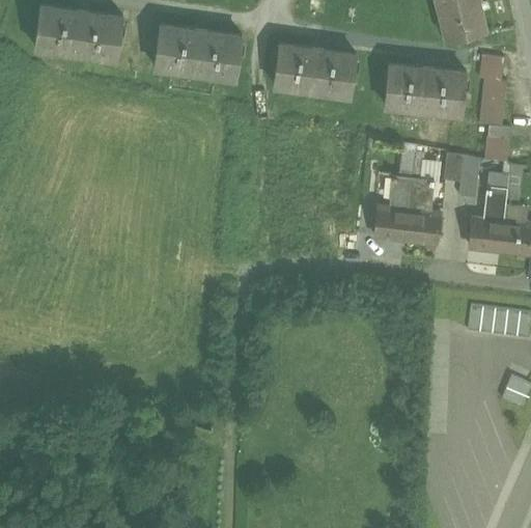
[(477,0),(436,0),(446,39),(485,29),(477,0)]
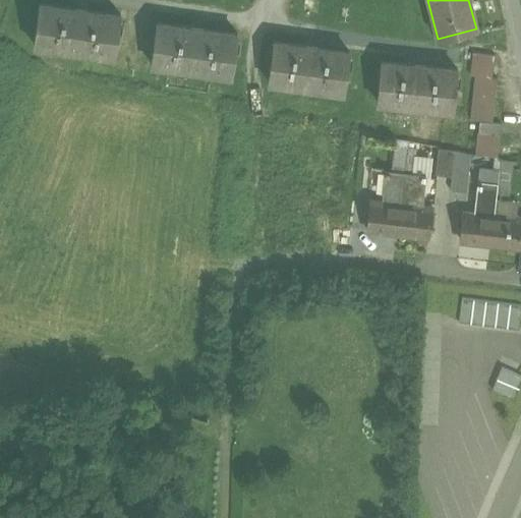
[(87,8),(73,6),(73,8),(40,4),(34,45),(115,56),(120,15),(87,10),(87,8)]
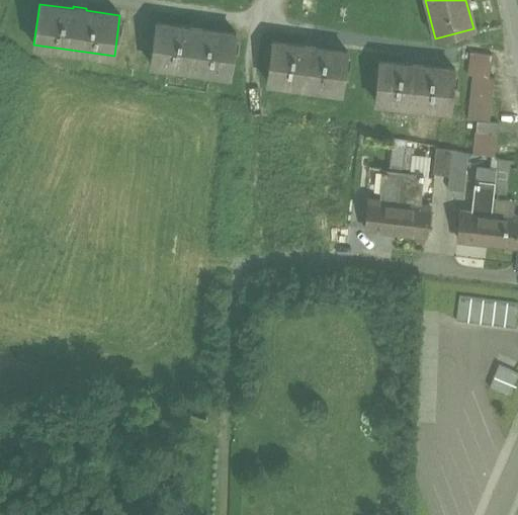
[(189,27),(156,22),(150,63),(231,74),(236,33),(202,29),(202,27),(189,25),(189,27)]
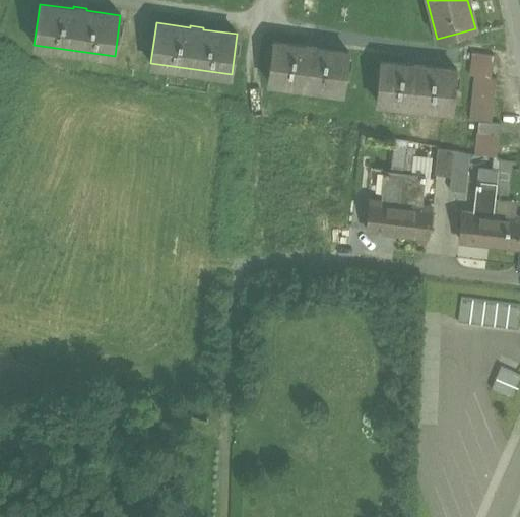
[(348,53),(272,42),(267,81),(343,92),(348,53)]
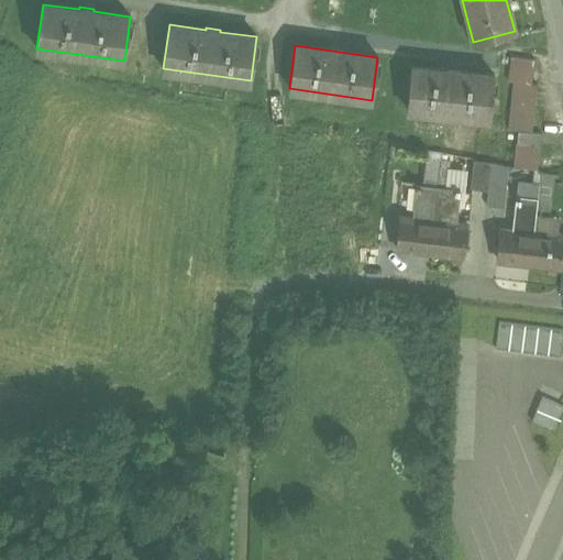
[(494,76),(411,67),(407,110),(489,119),(494,76)]
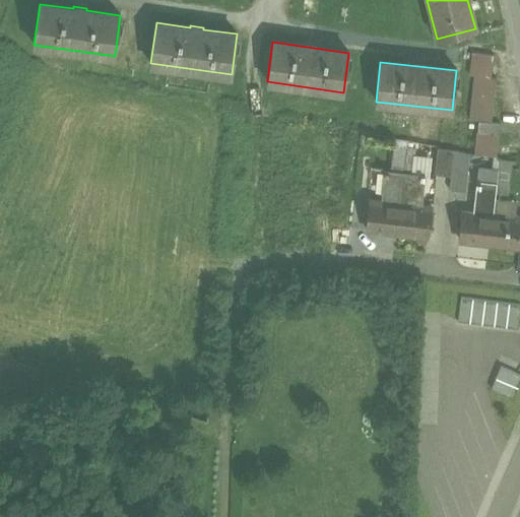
[(500,124),(478,122),(477,133),(499,135),(500,124)]
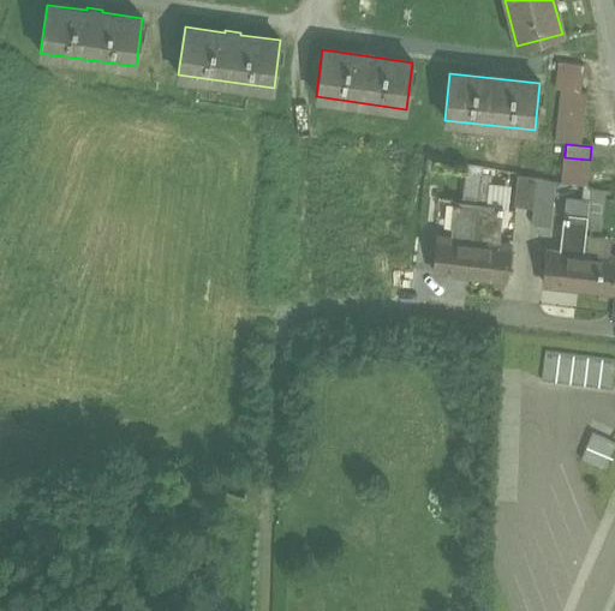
[(537,178),(517,177),(513,207),(533,209),(537,178)]
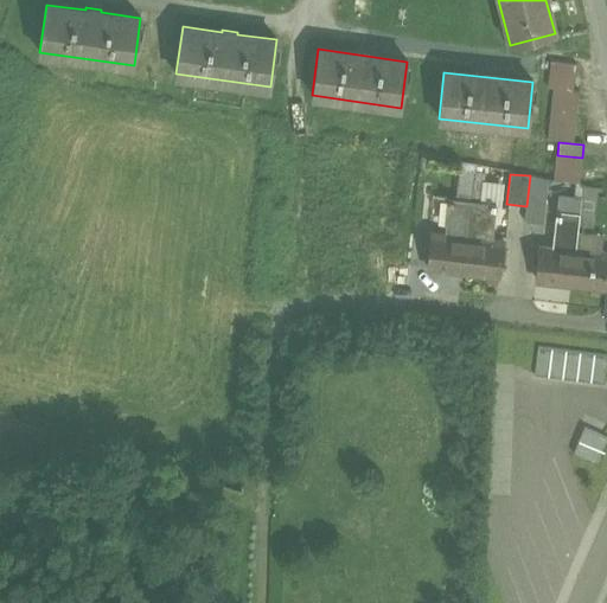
[(549,180),(530,175),(526,206),(524,223),(543,225),(549,180)]
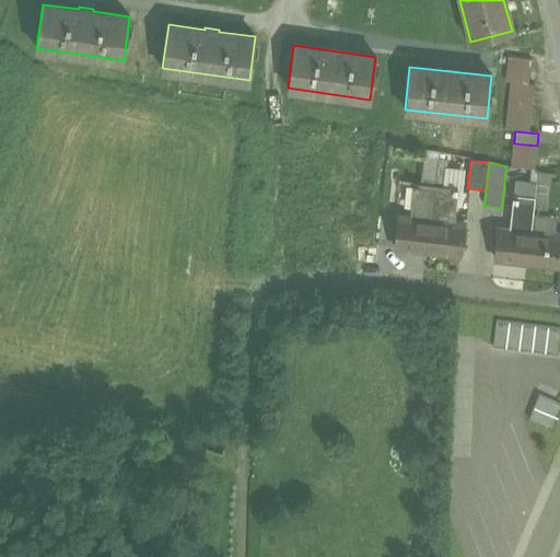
[(434,187),(413,185),(410,213),(417,215),(416,219),(397,217),(394,247),(428,252),(434,187)]
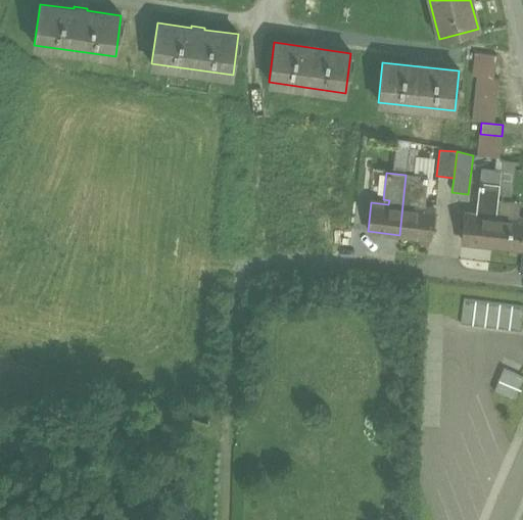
[(427,177),(406,175),(399,235),(431,238),(434,209),(417,208),(417,203),(424,204),(427,177)]
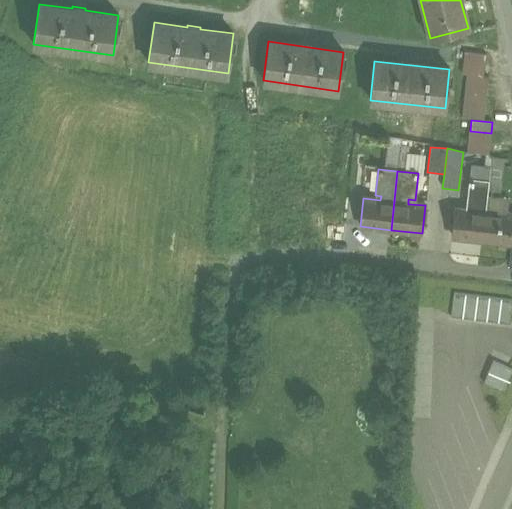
[(471,211),(454,209),(451,237),(482,240),(485,212),(489,181),(469,179),(465,206),(472,206),(471,211)]
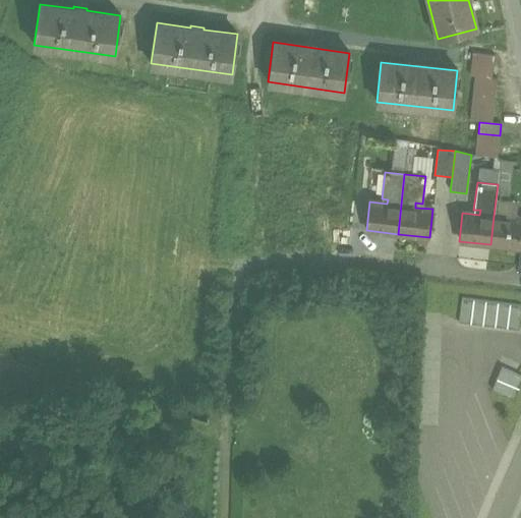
[(520,219),(494,216),(490,244),(520,247),(520,219)]
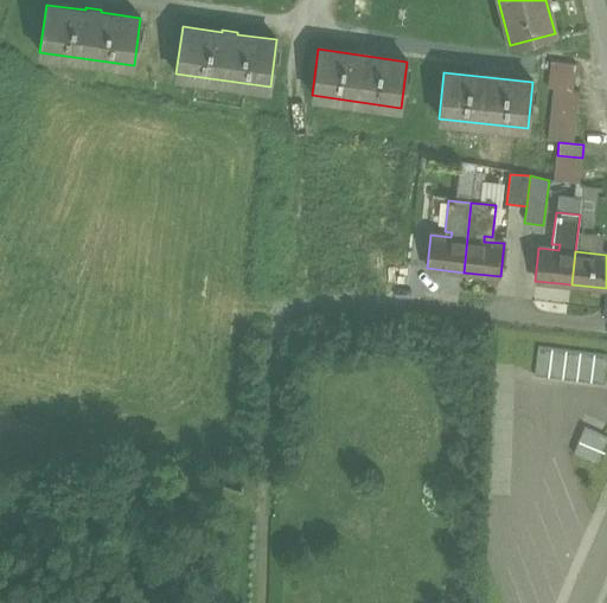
[(606,364),(606,355),(538,348),(535,376),(605,385),(606,364)]
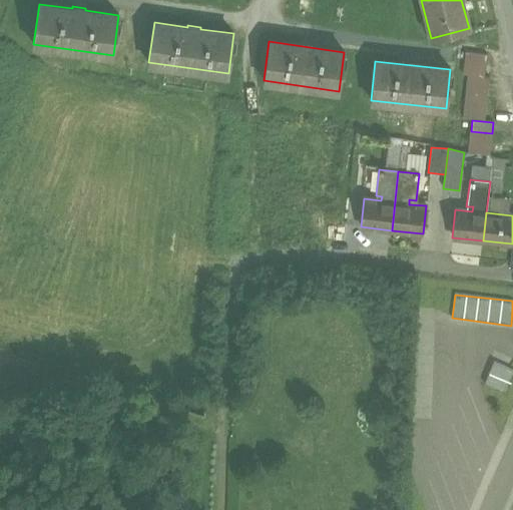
[(512,378),(512,371),(494,363),(484,385),(506,394),(512,378)]
